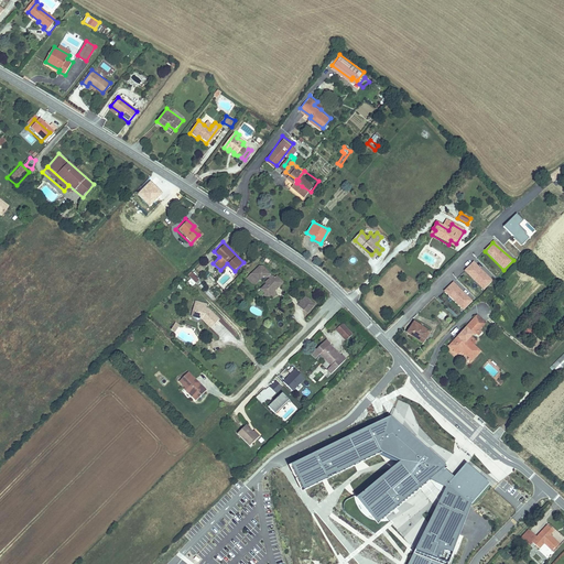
[(474,262),(464,271),(483,291),(492,281),(474,262)]
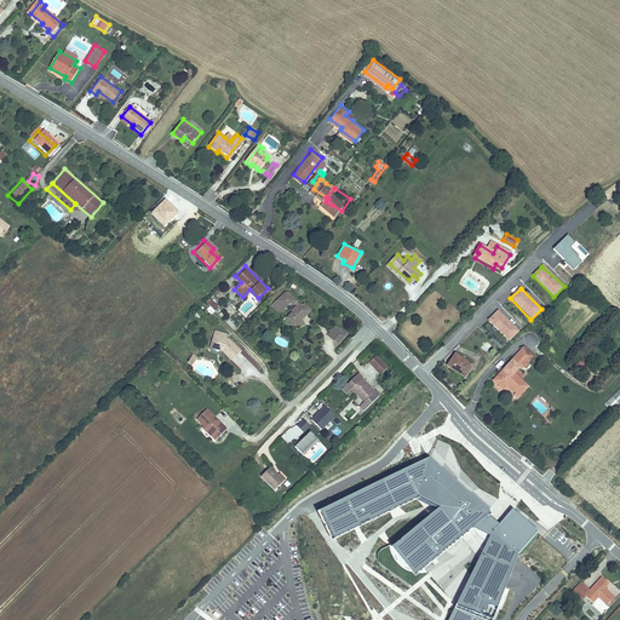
[(296,300),(298,298),(291,290),(288,292),(286,290),(277,298),(281,302),(282,304),(286,304),(291,300),(296,300)]
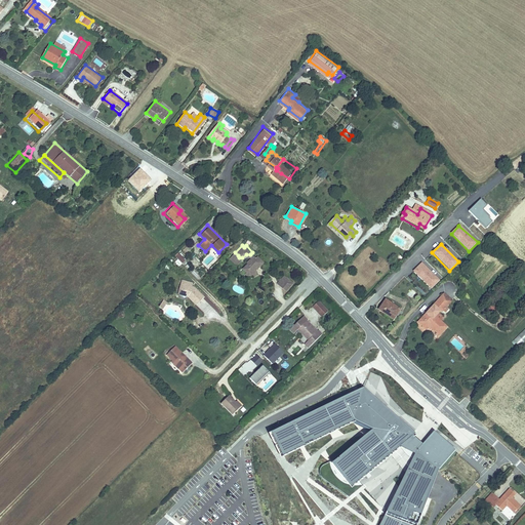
[(186,260),(176,251),(173,255),(183,265),(186,260)]
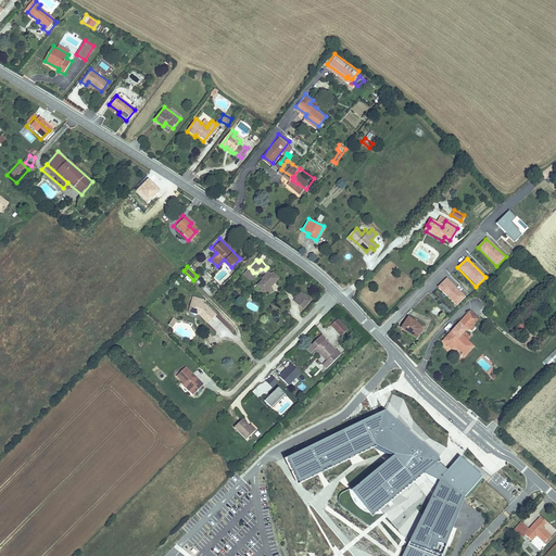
[(267,272),(262,276),(263,278),(260,281),(264,286),(261,289),(265,294),(268,291),(269,292),(275,288),(273,287),(281,278),(274,270),(272,272),(269,268),(267,272)]
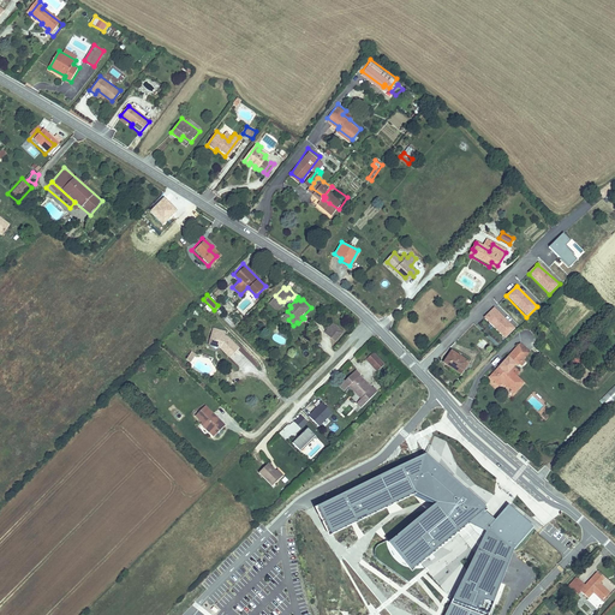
[(495,308),(484,317),(505,339),(515,328),(495,308)]
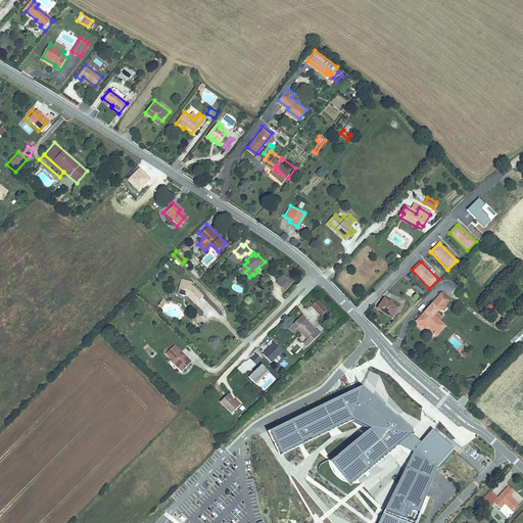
[(199,273),(190,264),(186,268),(196,277),(199,273)]
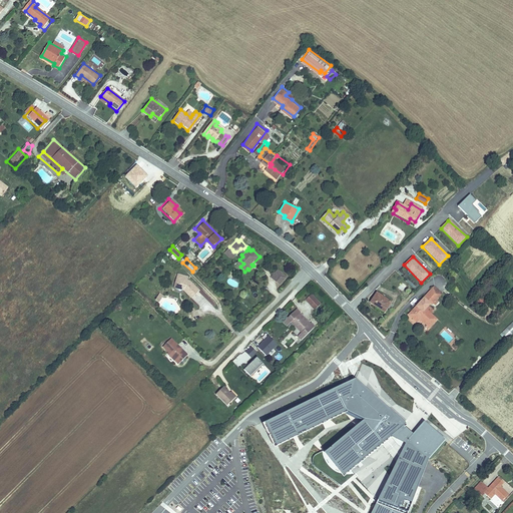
[(170,290),(185,293),(186,289),(177,287),(179,277),(187,279),(188,275),(173,272),(170,290)]
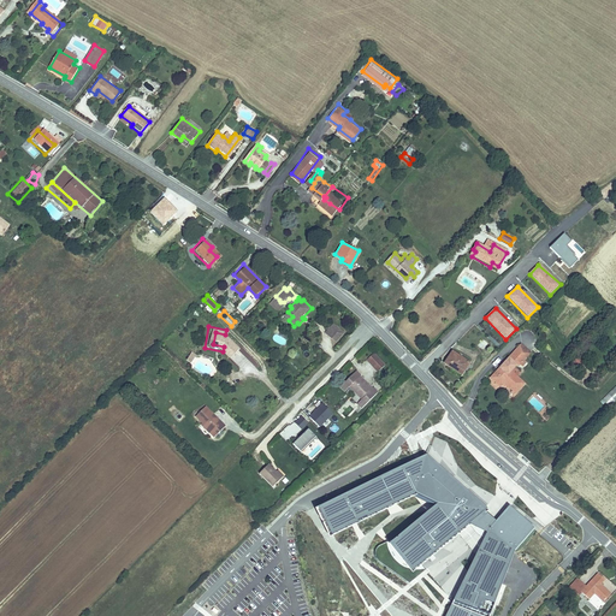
[(330,337),(338,329),(336,326),(327,335),(330,337)]
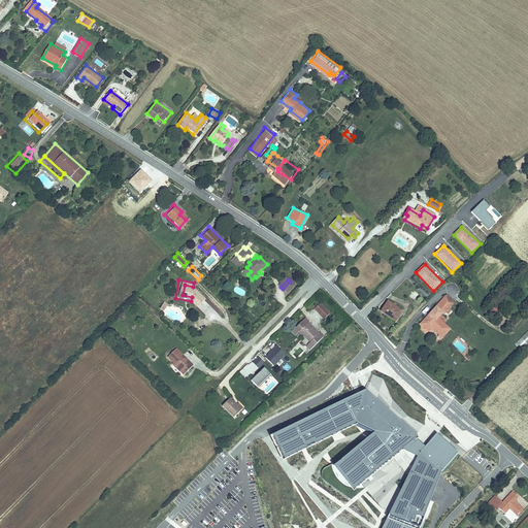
[(295,288),(290,282),(283,289),(288,295),(295,288)]
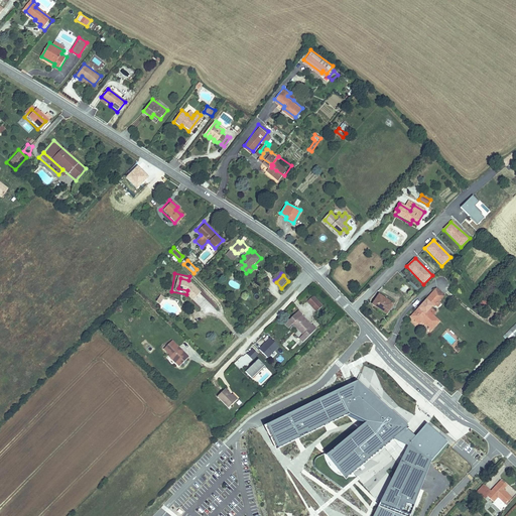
[(186,294),(192,299),(202,291),(191,280),(188,280),(180,278),(178,288),(187,290),(186,294)]
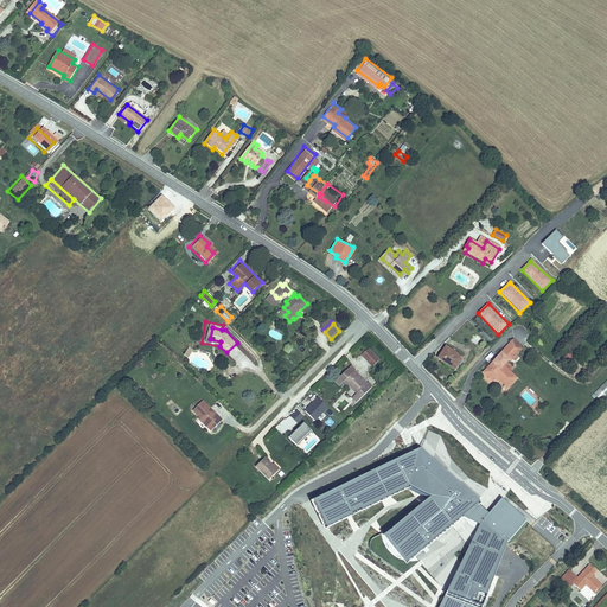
[(481,339),(474,334),(470,342),(478,346),(481,339)]
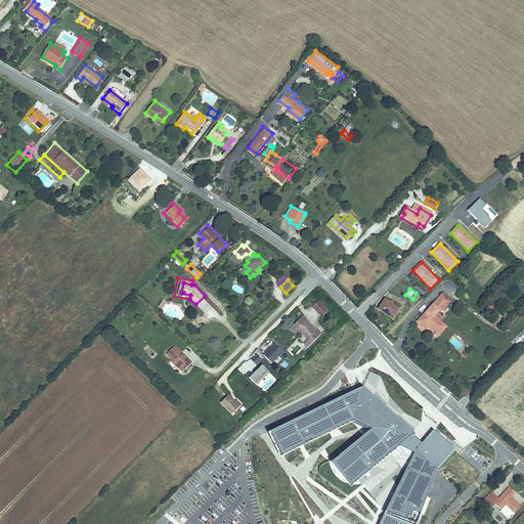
[(445,291),(443,293),(451,300),(452,298),(445,291)]
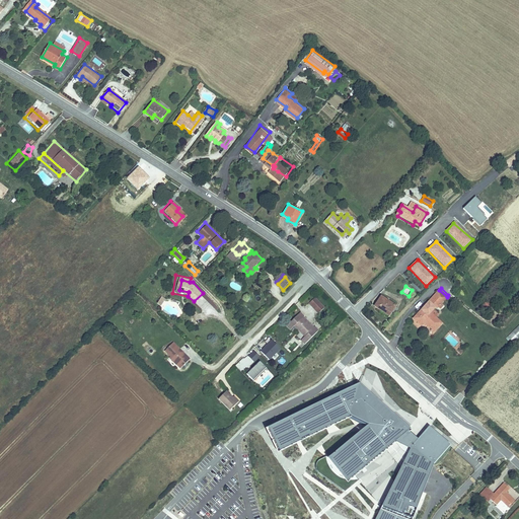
[(439,290),(430,301),(437,308),(447,297),(439,290)]
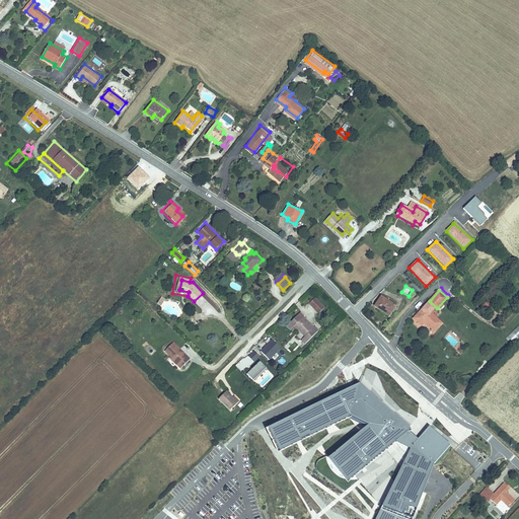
[(161,306),(165,299),(161,297),(157,304),(161,306)]
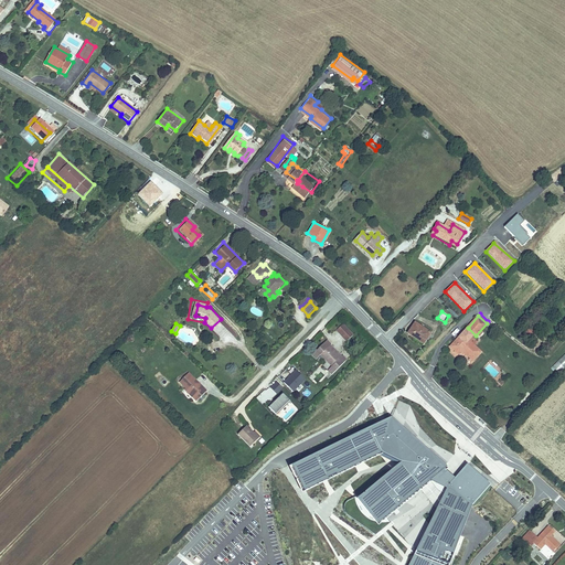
[(353,334),(343,324),(337,330),(347,341),(353,334)]
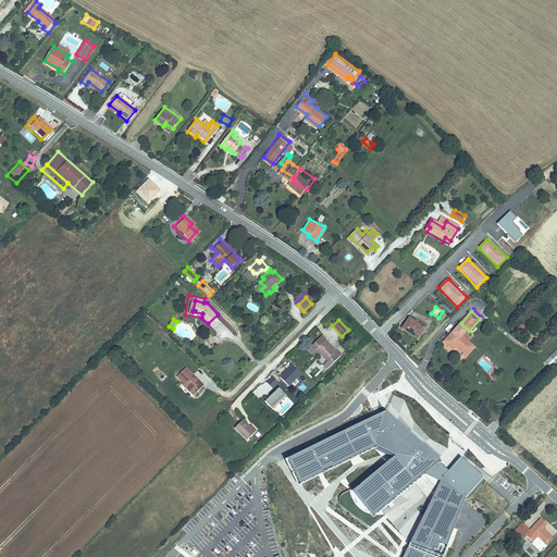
[(423,329),(409,320),(403,330),(417,338),(423,329)]
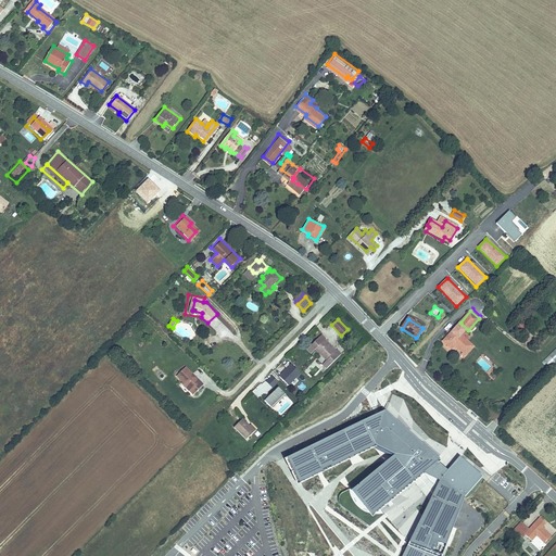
[(456,328),(445,341),(453,348),(456,344),(468,355),(475,346),(468,341),(472,336),(466,331),(464,335),(456,328)]
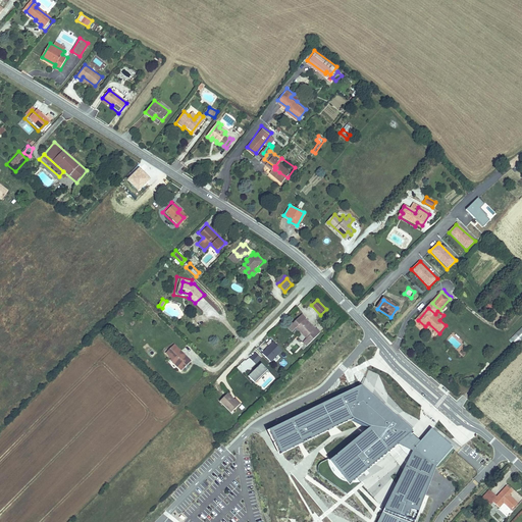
[(315,330),(305,320),(307,318),(302,313),(286,328),(293,333),(296,330),(305,340),(302,343),(307,348),(321,333),(317,328),(315,330)]
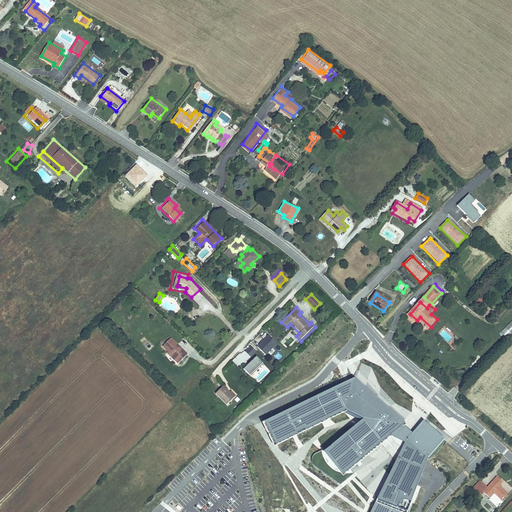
[(506,337),(511,331),(511,319),(500,331),(506,337)]
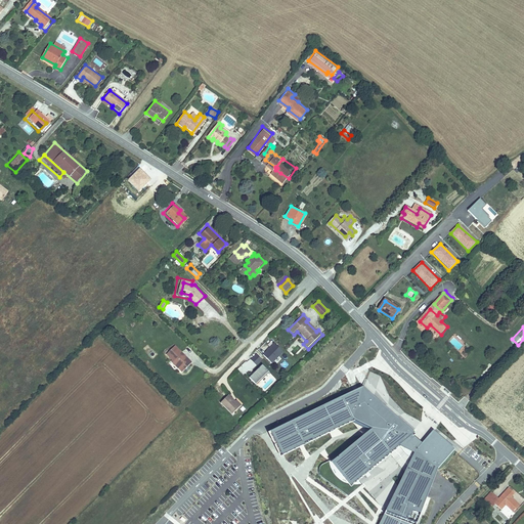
[(284,352),(274,343),(263,355),(272,364),(284,352)]
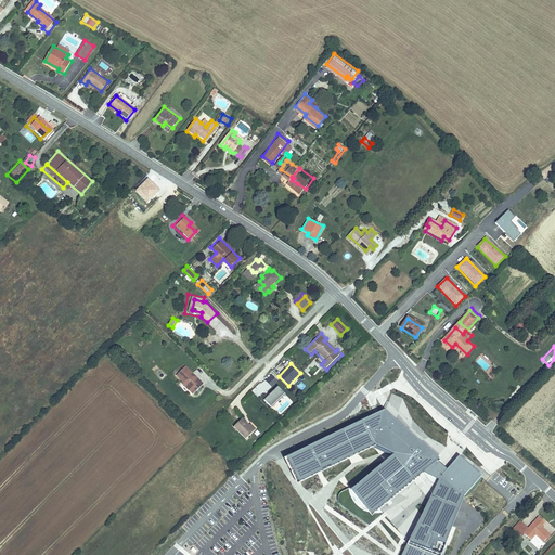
[(188,394),(193,398),(203,387),(184,369),(177,376),(182,382),(191,390),(188,394)]
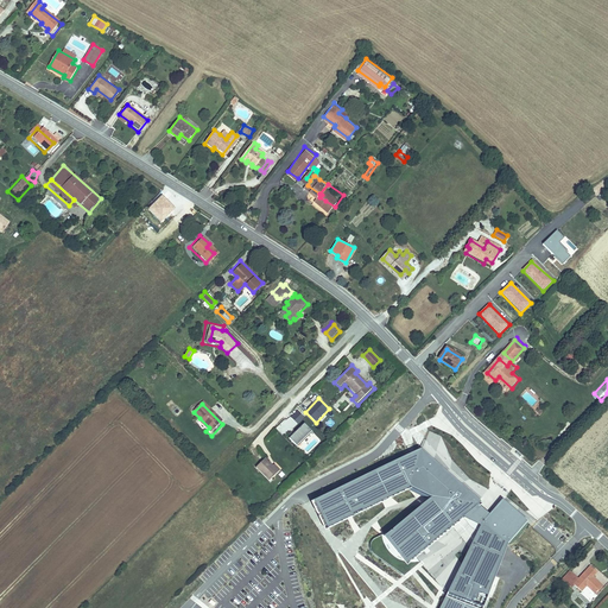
[(305,417),(298,411),(290,417),(297,424),(305,417)]
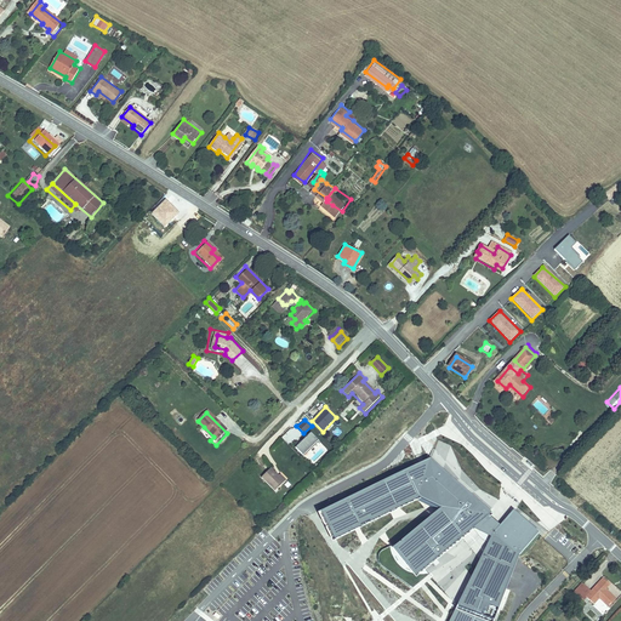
[(214,437),(204,427),(201,431),(210,440),(214,437)]
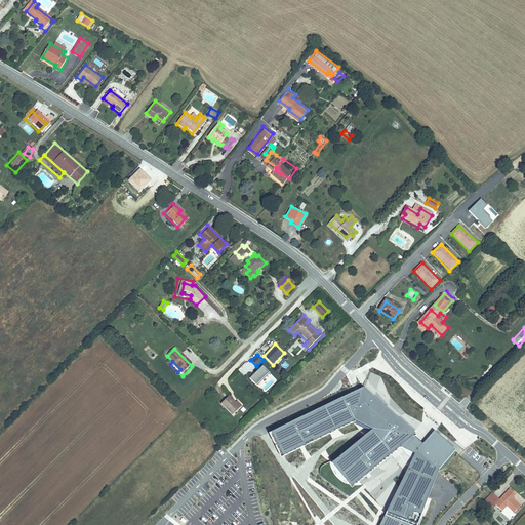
[(270,372),(263,366),(250,379),(257,386),(270,372)]
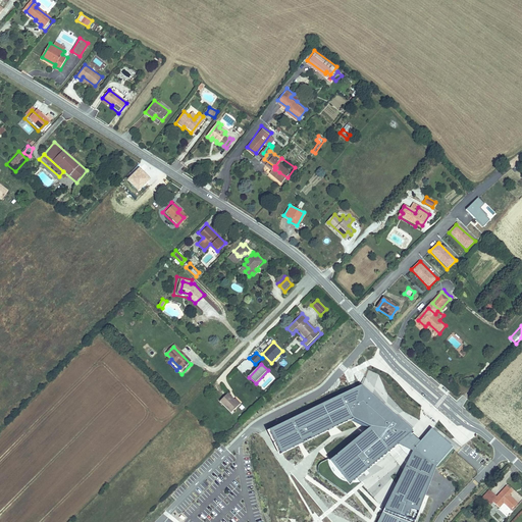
[(263,387),(268,394),(272,389),(266,384),(263,387)]
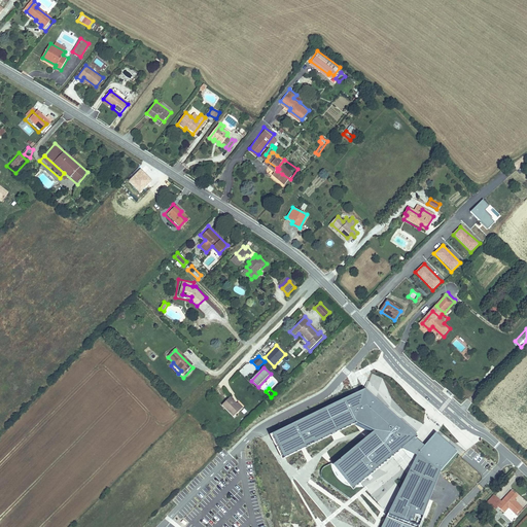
[(383,526),(420,526),(442,472),(458,453),(454,449),(436,434),(425,447),(424,446),(417,440),(420,437),(365,390),(273,435),(286,461),(358,425),(375,433),(334,468),(354,493),(406,450),(417,457),(388,518),(383,526)]
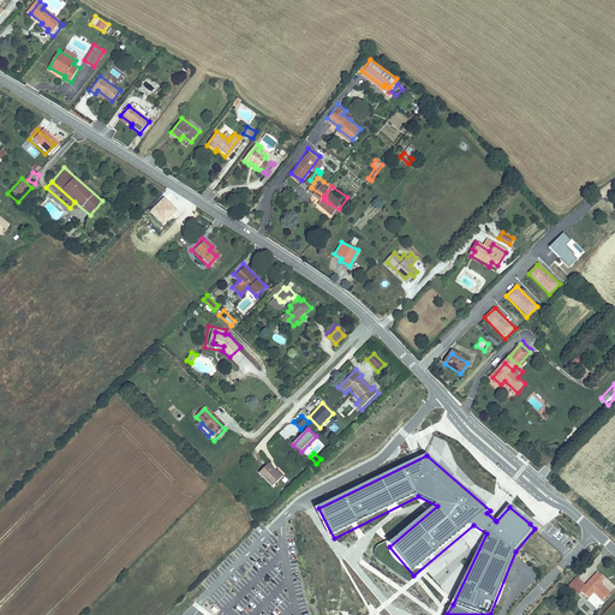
[(258,476),(274,491),(282,483),(275,476),(267,467),(258,476)]
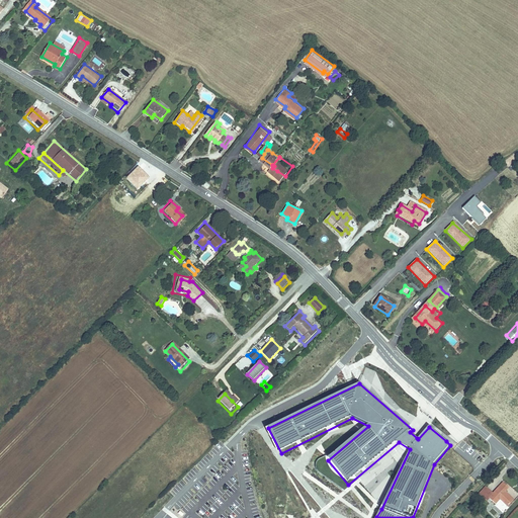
[(234,398),(232,401),(238,407),(241,404),(234,398)]
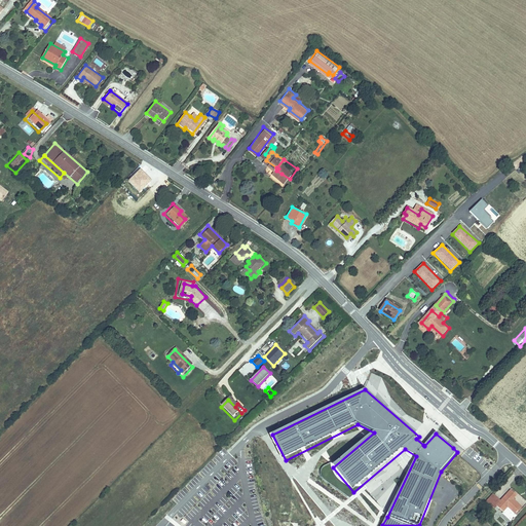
[(500,500),(493,508),(494,510),(497,506),(503,513),(508,508),(515,515),(522,508),(513,499),(517,495),(510,489),(500,500)]
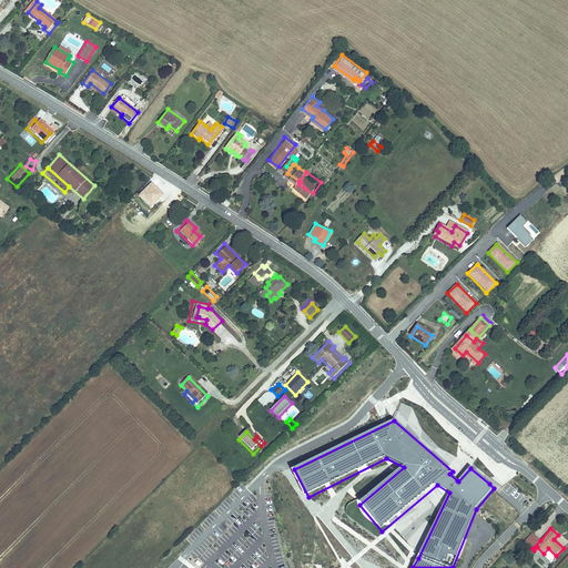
[(525,541),(528,545),(536,537),(533,533),(525,541)]
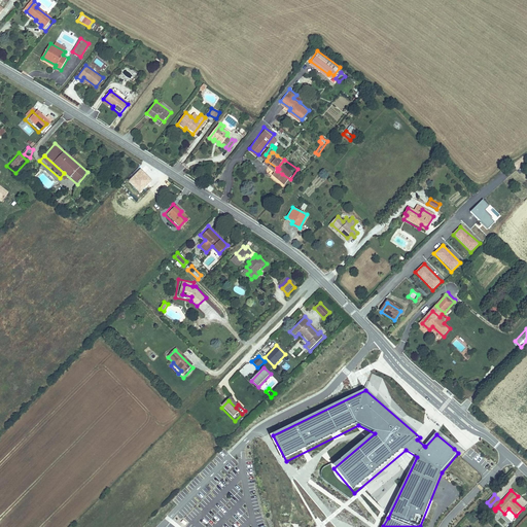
[(490,505),(494,508),(501,501),(497,498),(490,505)]
